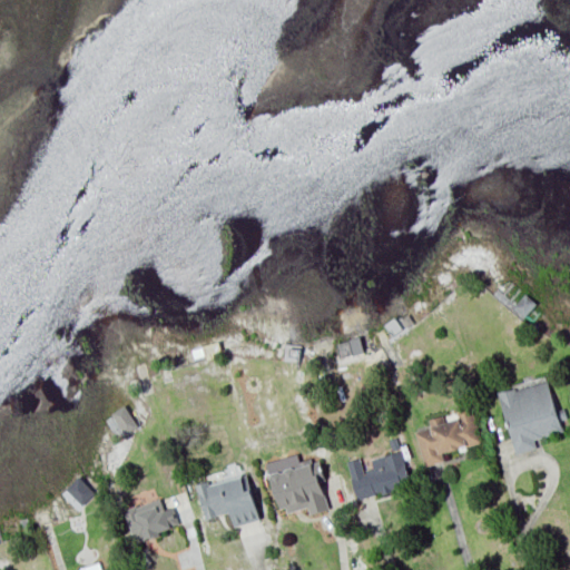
[(335,342),(340,357),(363,352),(359,336),(335,342)]
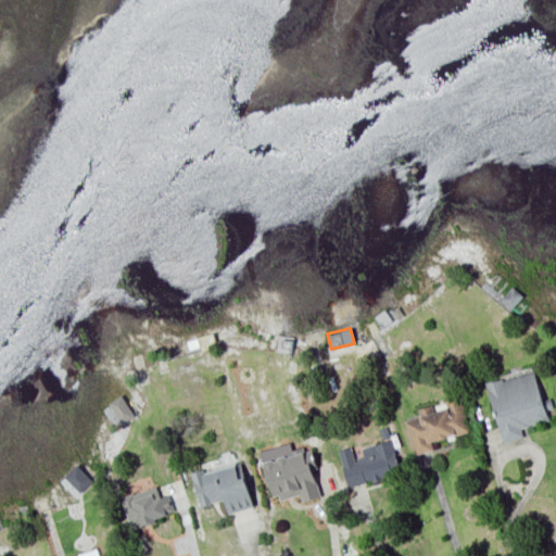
[(548,420),(534,369),(485,383),(503,442),(523,437),(521,428),(548,420)]
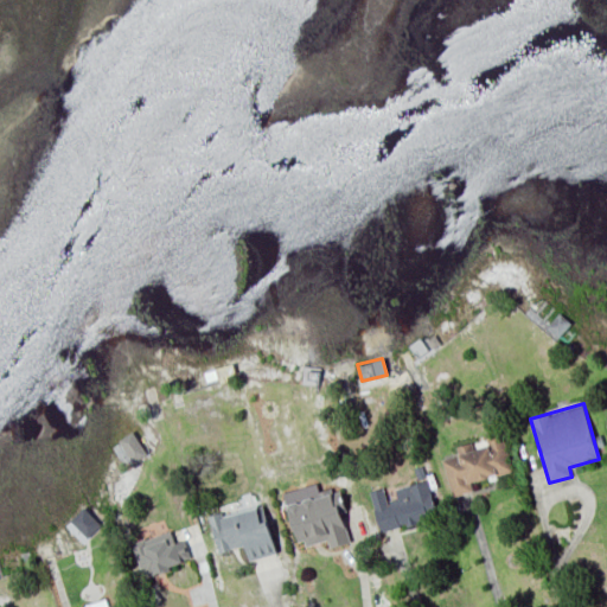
[(452,496),(473,490),(471,481),(511,471),(502,433),(480,439),(483,447),(442,459),(452,496)]
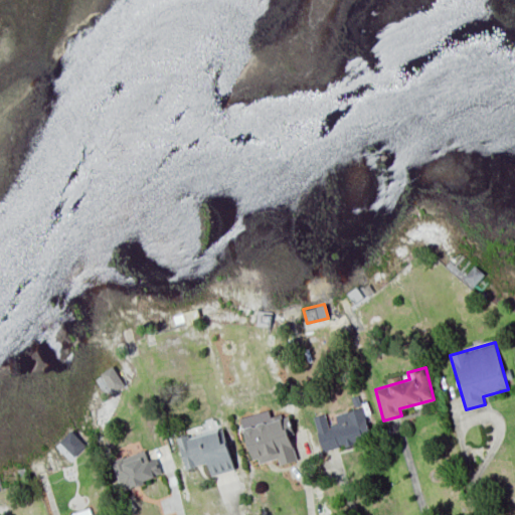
[(335,414),(337,422),(328,424),(325,413),(313,416),(322,451),(371,438),(363,406),(335,414)]
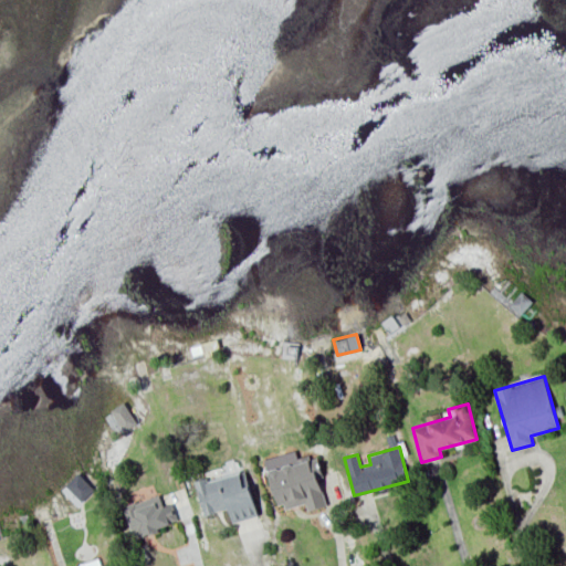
[(326,505),(318,478),(324,477),(318,457),(310,459),(307,453),(287,459),(290,464),(269,470),(280,511),(306,503),(307,511),(326,505)]
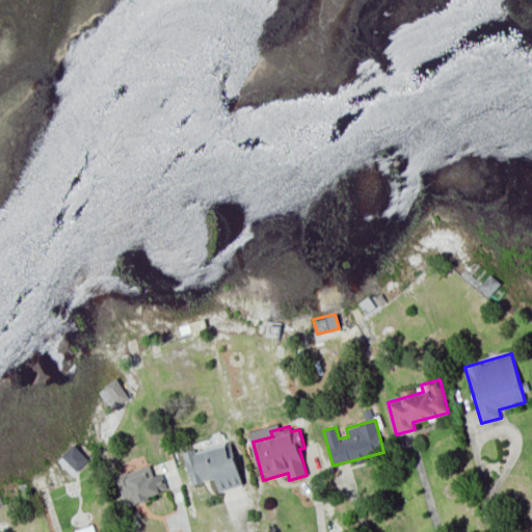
[(183,451),(191,484),(215,478),(218,490),(242,484),(231,443),(196,452),(195,448),(183,451)]
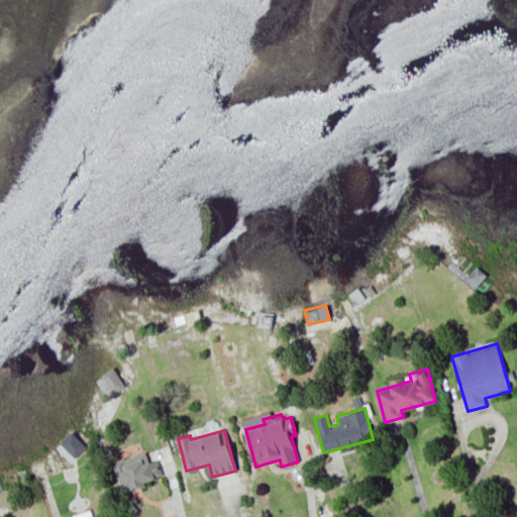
[(163,478),(157,459),(148,461),(145,451),(113,461),(122,491),(163,478)]
